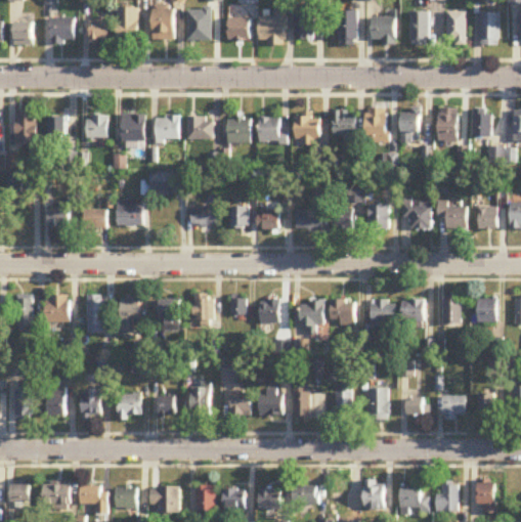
[(175,40),(175,4),(153,4),(153,40),(175,40)]
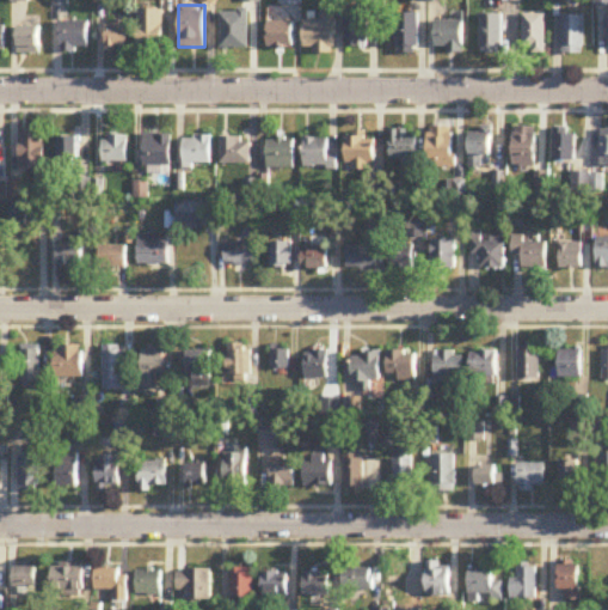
[(136,49),(161,49),(161,8),(136,8),(136,49)]
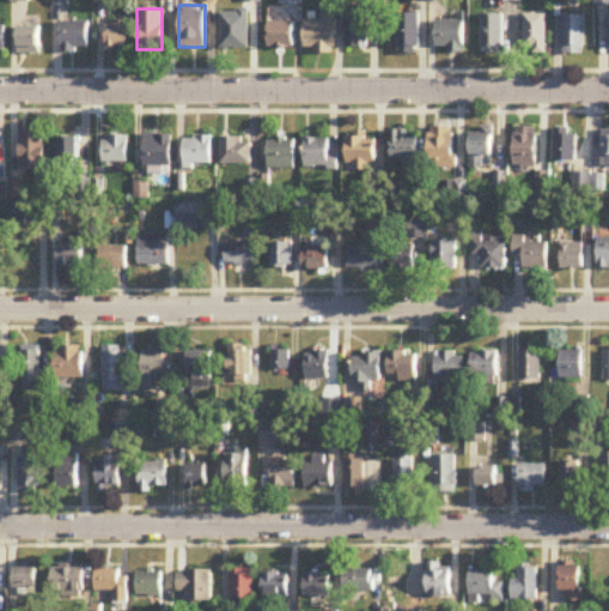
[(369,8),(346,8),(346,48),(369,48),(369,8)]
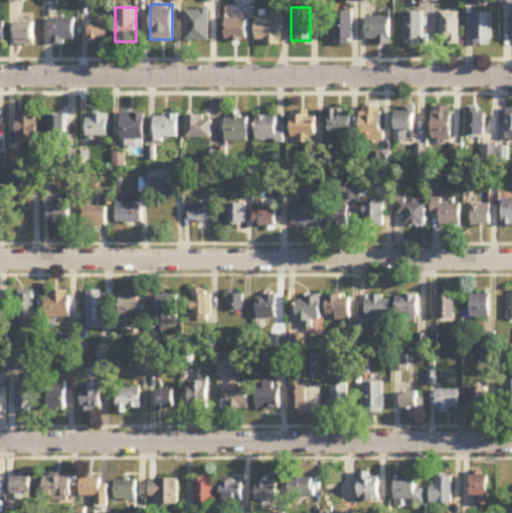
[(185,8),(185,40),(208,40),(208,8),(185,8)]
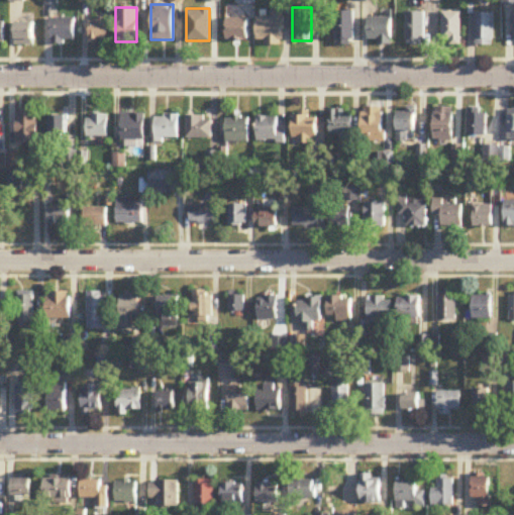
[(334,10),(334,45),(352,45),(352,10),(334,10)]
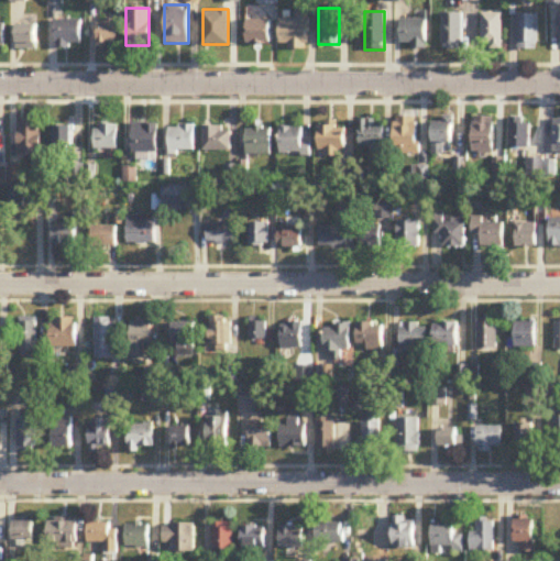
[(502,47),(502,11),(481,11),(481,47),(502,47)]
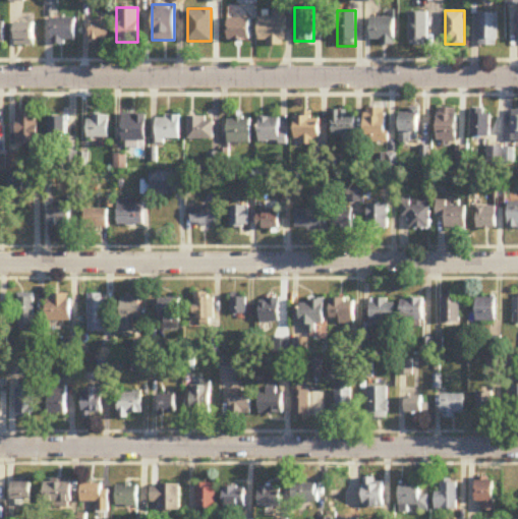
[(427,11),(408,11),(408,44),(427,44),(427,11)]
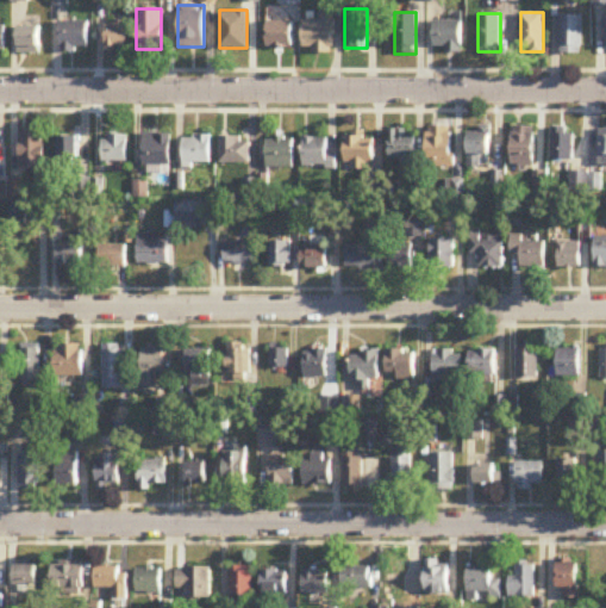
[(581,14),(560,14),(560,51),(581,51),(581,14)]
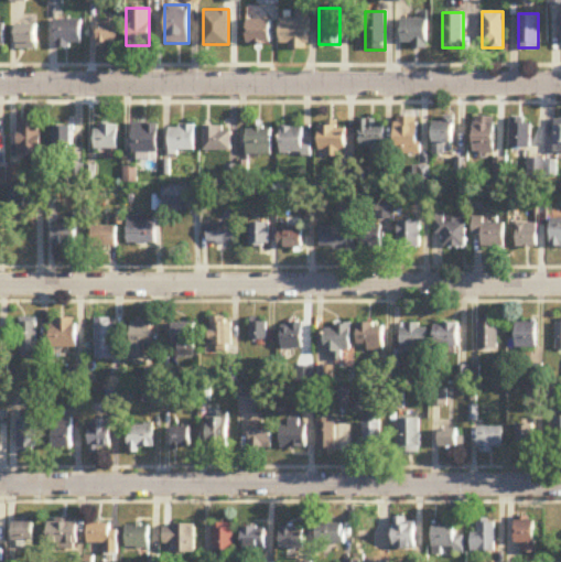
[(280,17),(280,47),(308,47),(308,17),(280,17)]
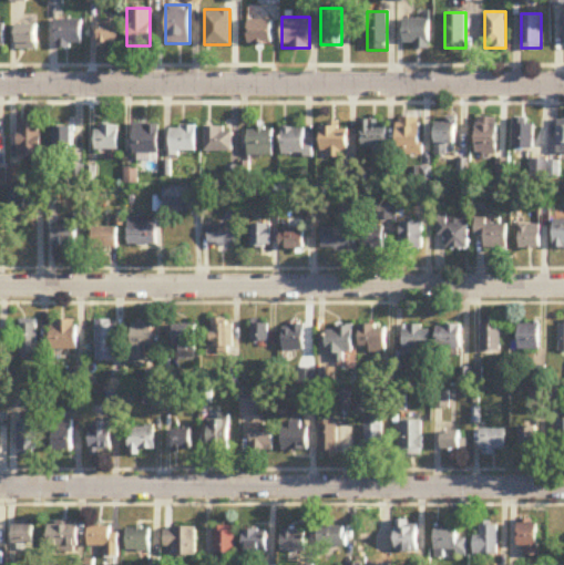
[(402,18),(402,47),(429,47),(429,18),(402,18)]
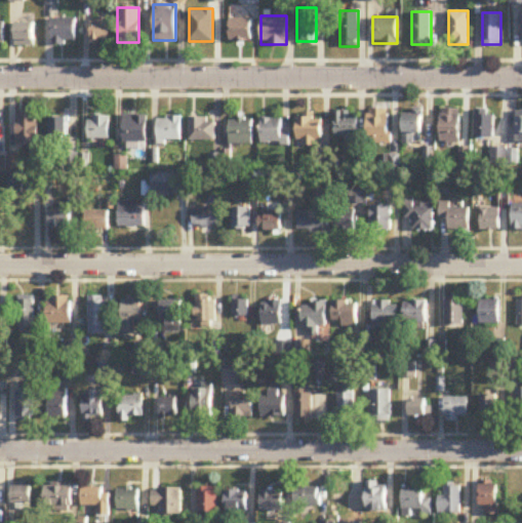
[(51,17),(51,42),(75,42),(75,17),(51,17)]
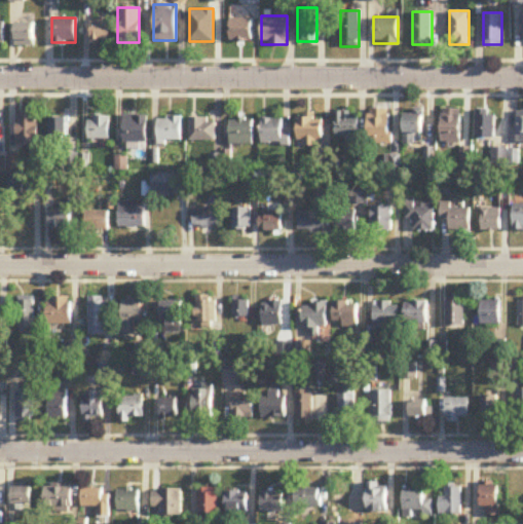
[(229,40),(252,40),(252,17),(229,17),(229,40)]
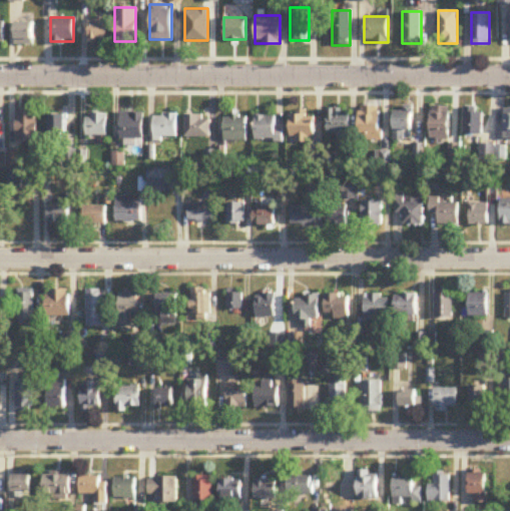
[(89,40),(107,40),(107,20),(89,20),(89,40)]
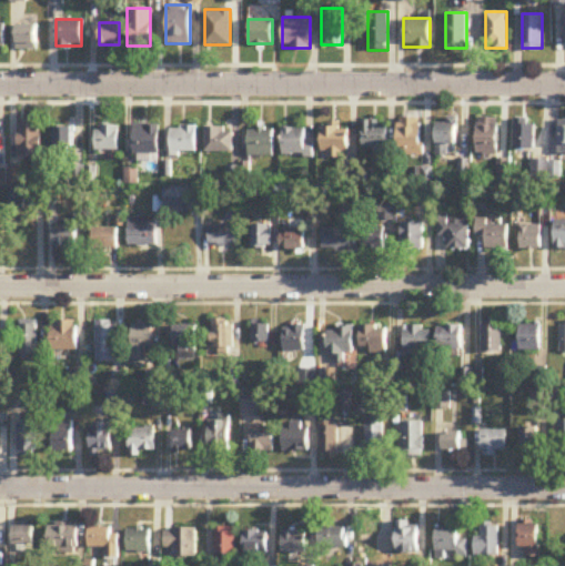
[(16,48),(37,48),(37,23),(16,23),(16,48)]
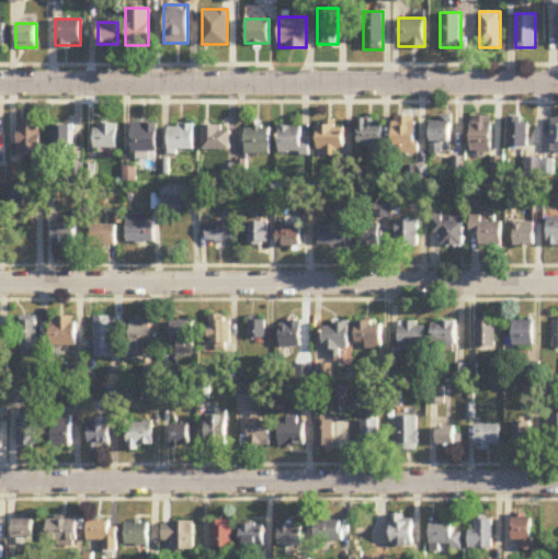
[(393,153),(417,153),(417,115),(393,115),(393,153)]
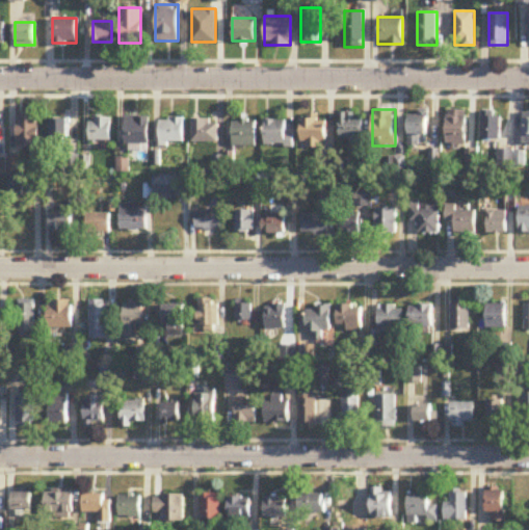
[(466,109),(446,109),(446,144),(466,144),(466,109)]
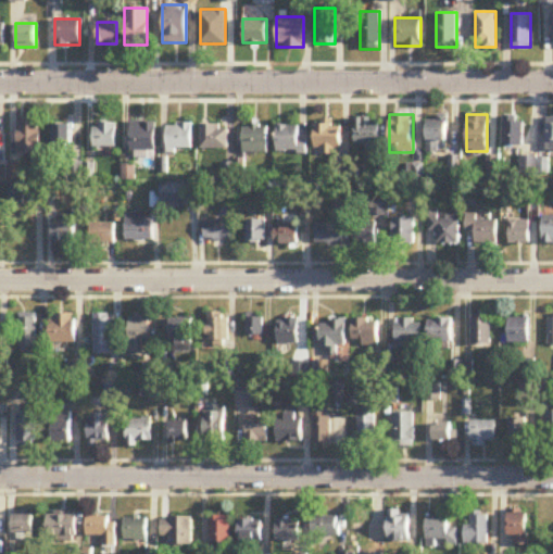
[(354,145),(368,145),(368,151),(381,151),(381,122),(371,122),(371,117),(354,117),(354,145)]
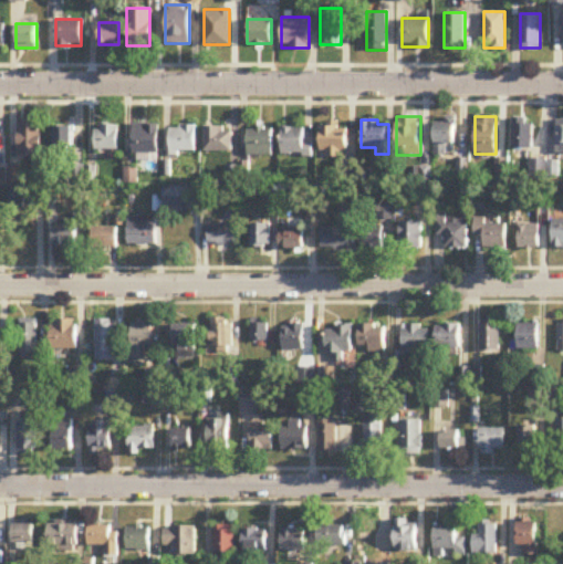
[(532,122),(512,122),(512,152),(532,152),(532,122)]
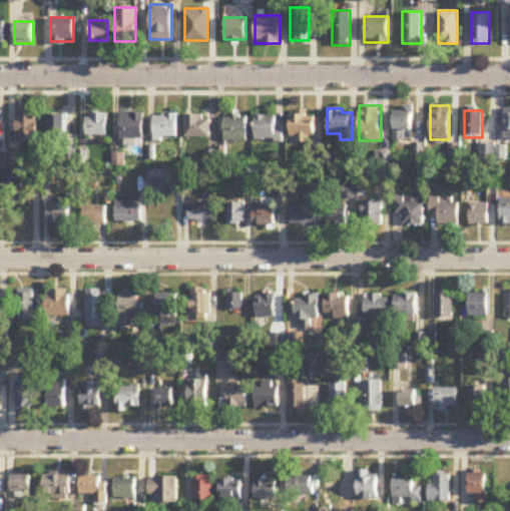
[(16,142),(37,142),(37,111),(16,111),(16,142)]
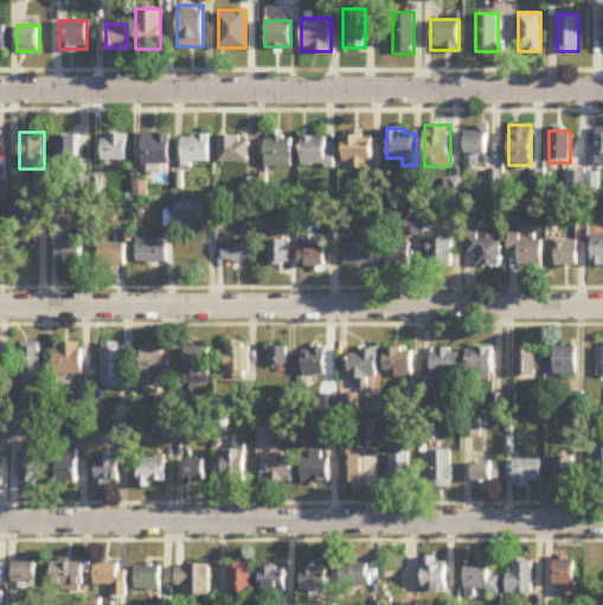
[(170,132),(142,132),(142,164),(170,164),(170,132)]
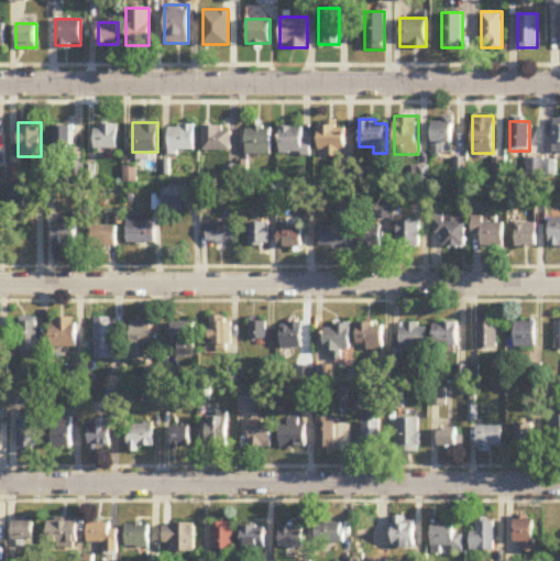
[(452,122),(432,122),(432,154),(452,154),(452,122)]
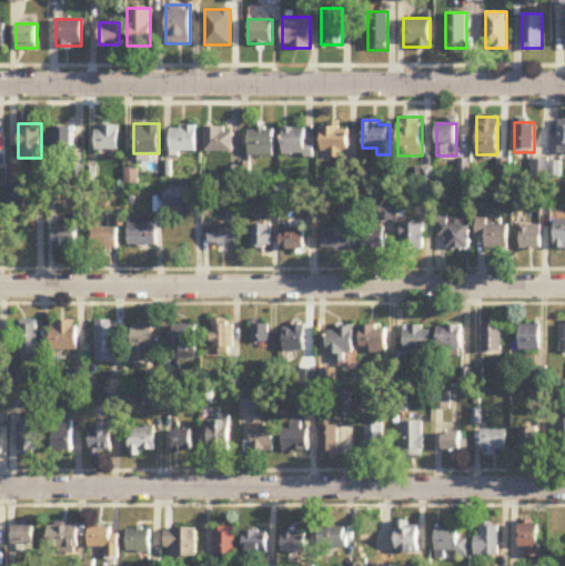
[(118,150),(118,124),(96,124),(96,150),(118,150)]
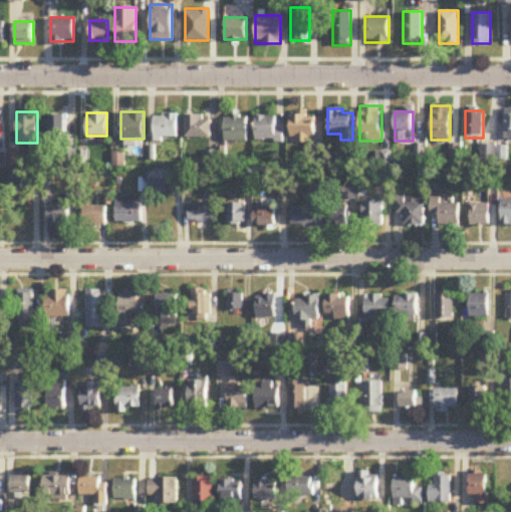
[(177,114),(154,114),(154,139),(177,139),(177,114)]
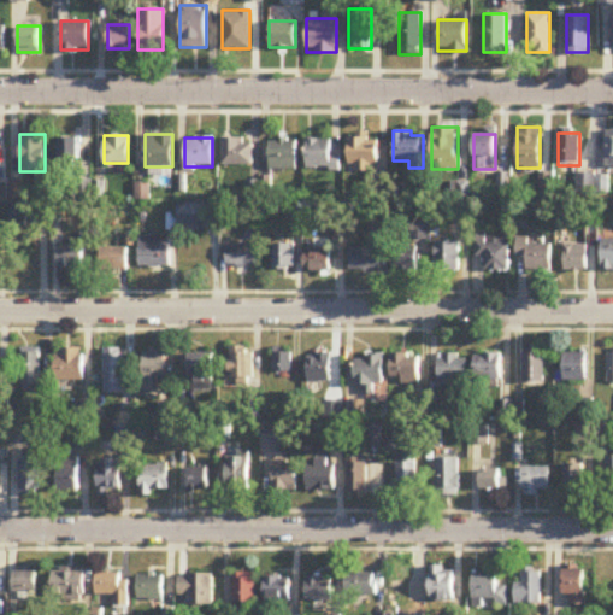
[(252,138),(223,138),(223,165),(252,165),(252,138)]
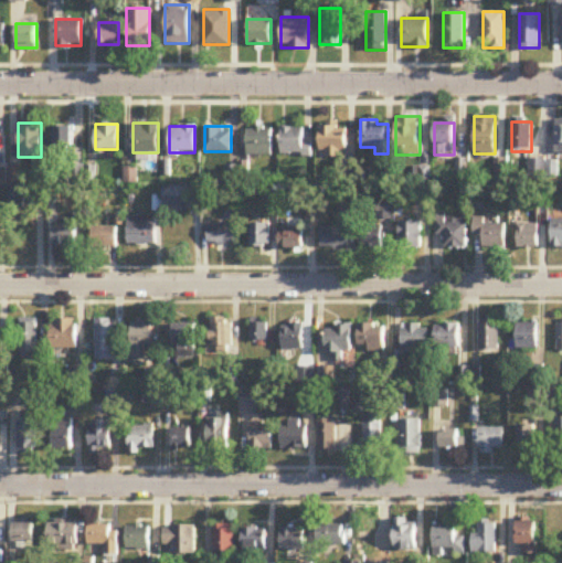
[(319,152),(347,152),(347,126),(319,126),(319,152)]
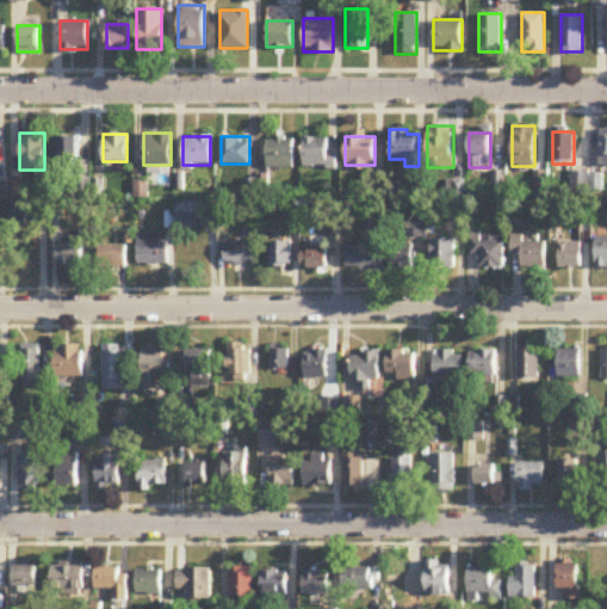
[(59,137),(59,166),(79,166),(78,137),(59,137)]
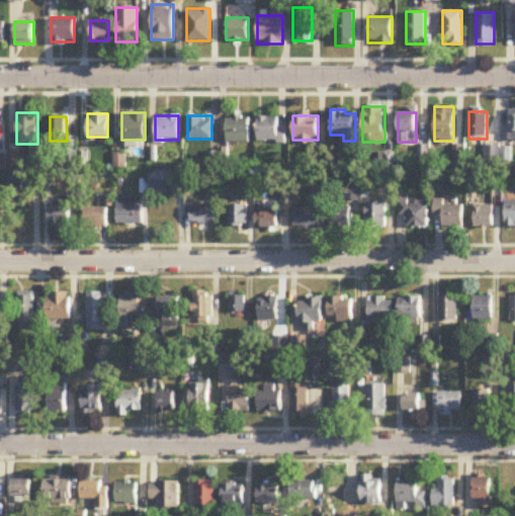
[(276,116),(257,116),(257,143),(285,143),(285,130),(276,130),(276,116)]
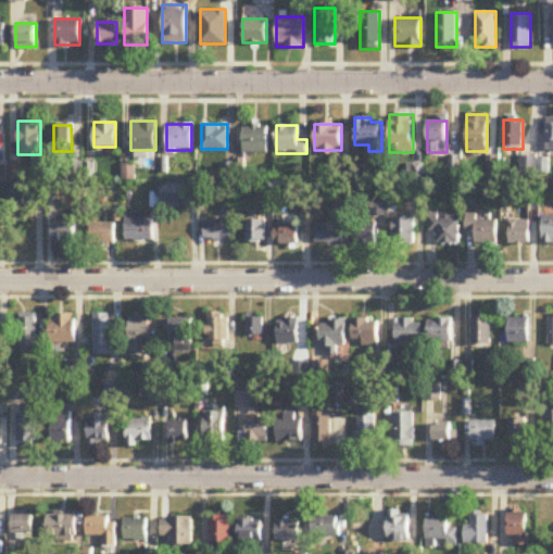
[(266,126),(242,126),(242,152),(266,152),(266,126)]
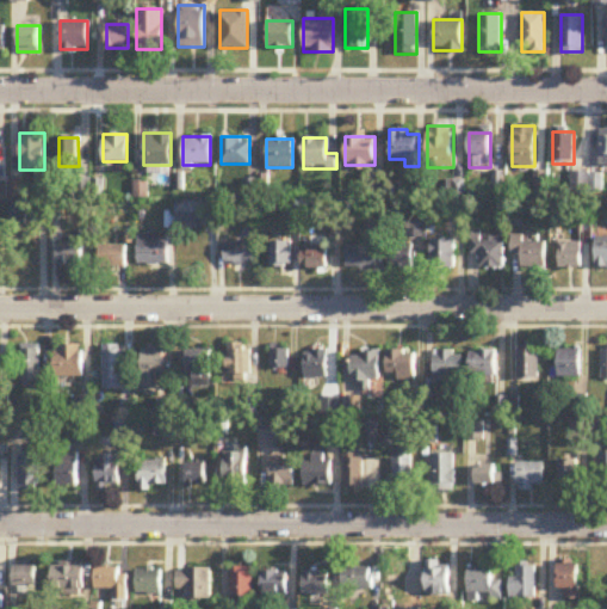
[(203,228),(203,202),(174,202),(174,228),(203,228)]
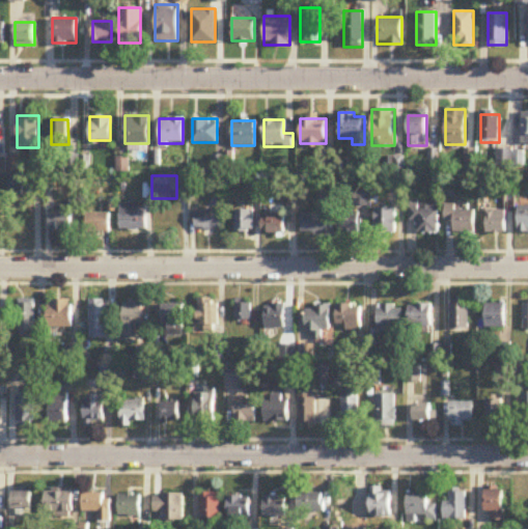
[(380,191),(401,191),(401,177),(380,177),(380,191)]
